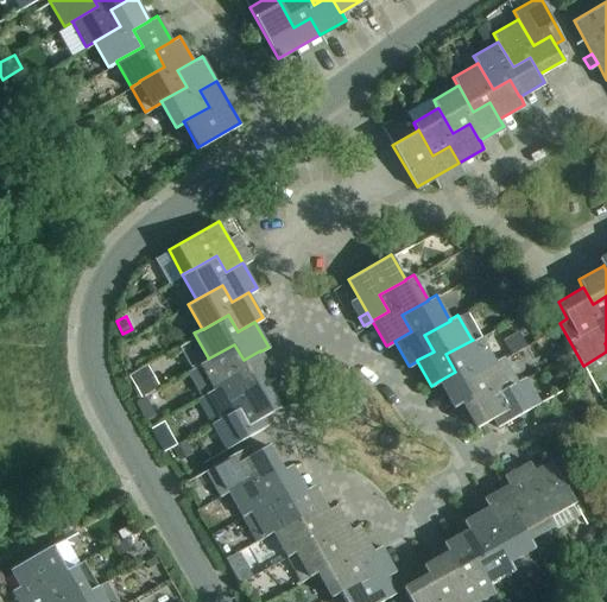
[(453,406),(461,401),(478,392),(468,375),(494,361),(494,360),(480,335),(472,340),(473,340),(446,354),(455,372),(438,381),(453,406)]
